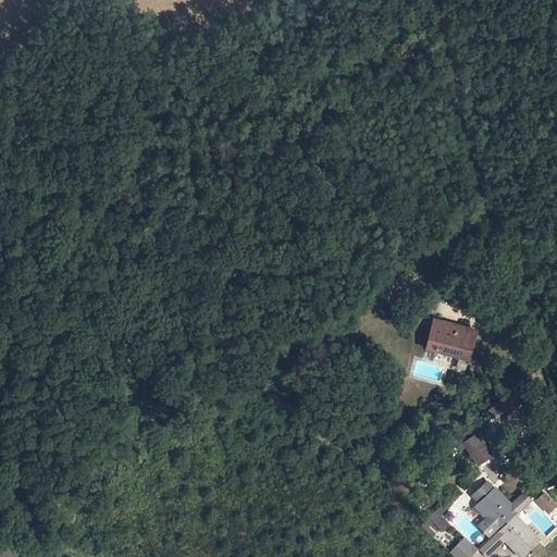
[(478,327),(435,317),(428,347),(470,358),(478,327)]
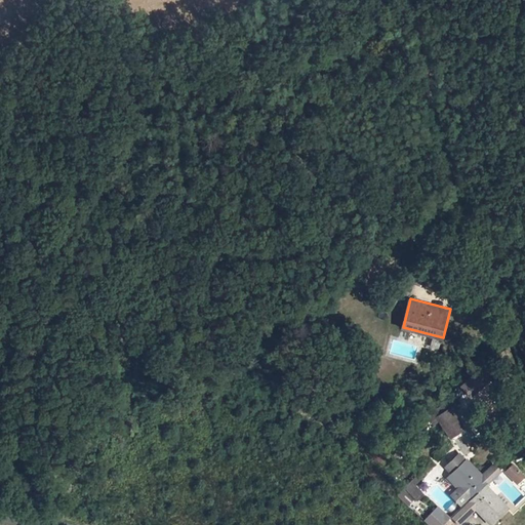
[(456,394),(447,399),(434,408),(451,436),(465,427),(451,406),(460,401),(456,394)]
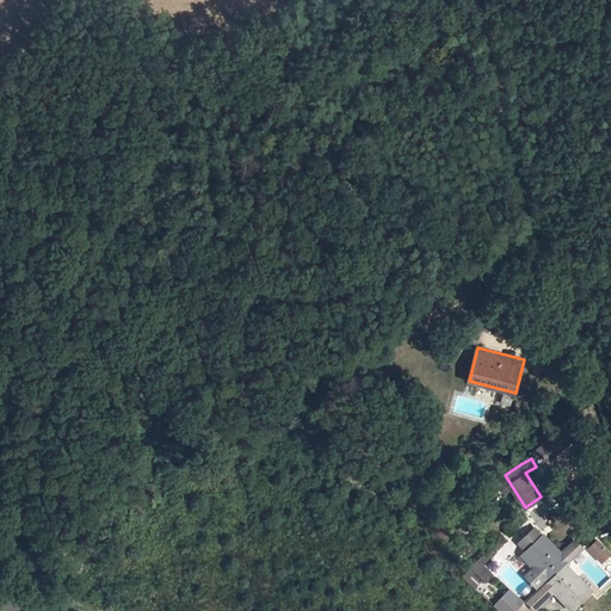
[(532,541),(524,548),(523,549),(548,575),(563,561),(567,557),(581,544),(574,536),(560,549),(542,531),(541,532),(534,525),(525,534),(532,541)]
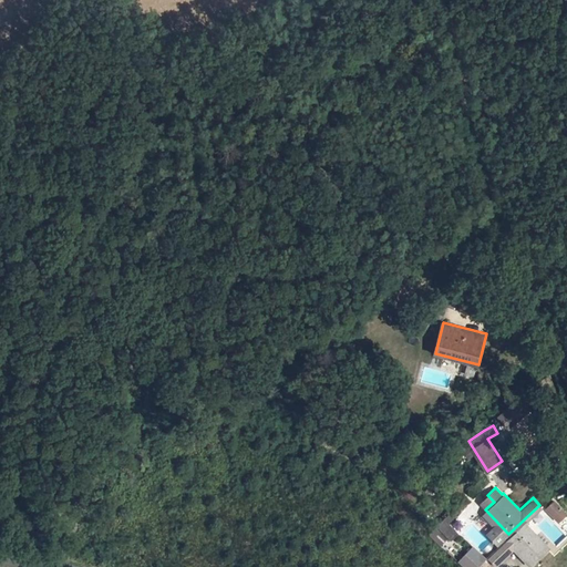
[(494,502),(487,495),(480,502),(486,508),(494,502)]
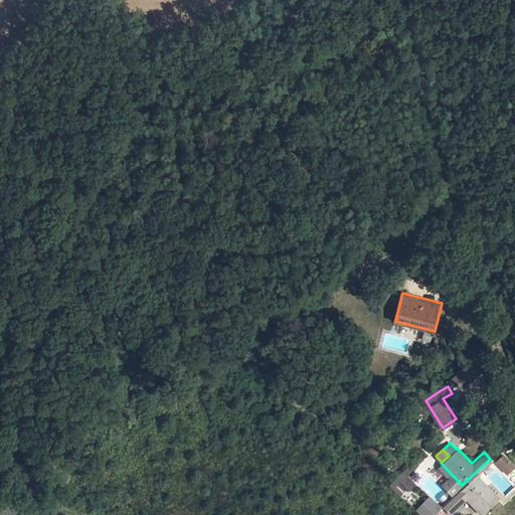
[(387,482),(399,493),(405,487),(407,489),(413,483),(404,475),(409,470),(404,465),(387,482)]
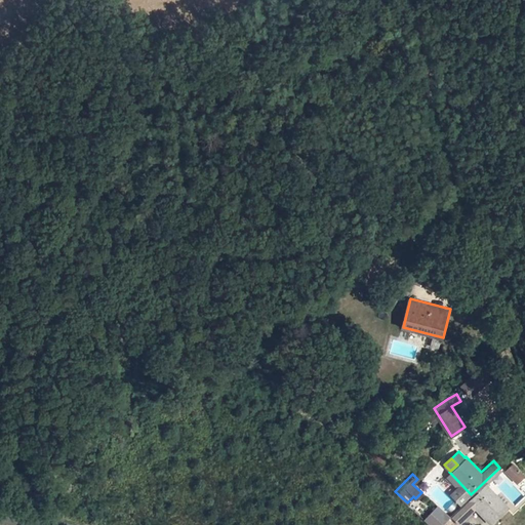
[(475,506),(490,523),(508,507),(484,482),(471,494),(468,497),(469,498),(452,514),(459,521),(475,506)]
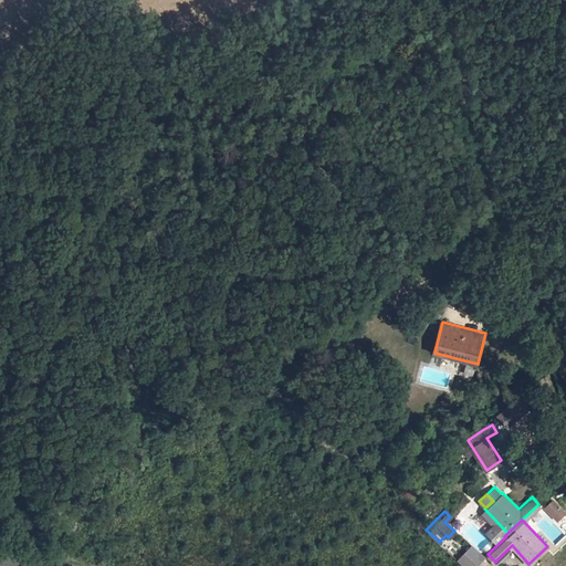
[(457,561),(461,565),(477,565),(485,558),(472,545),(457,561)]
